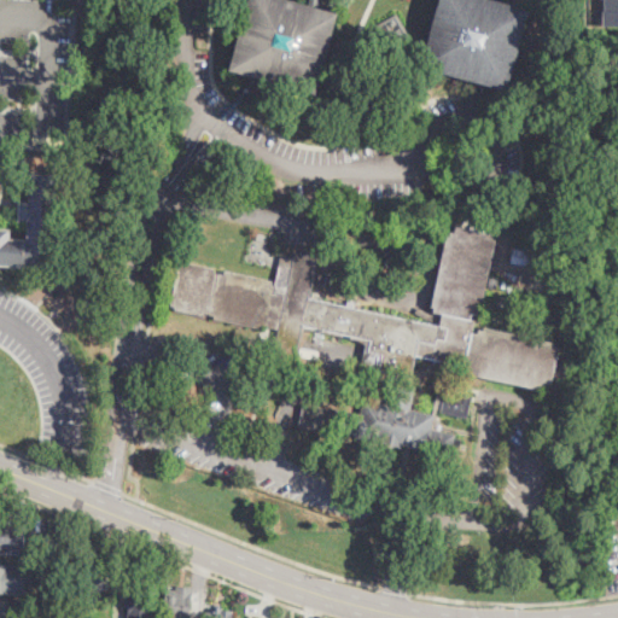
[(493,0),(530,10),(508,91),(421,66),(441,0),(320,0),(318,7),(338,13),(316,94),(231,70),(250,0),(283,0),(305,6),(307,0),(493,0)]
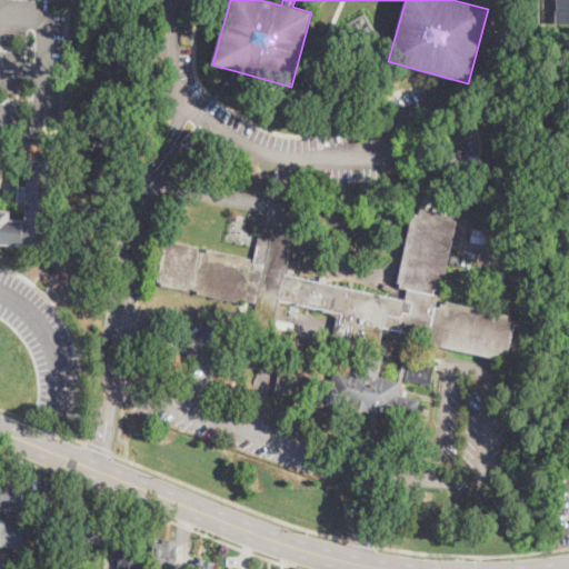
[(568,0),(568,22),(553,22),(553,13),(550,13),(550,9),(553,9),(553,8),(557,9),(557,0),(568,0)]
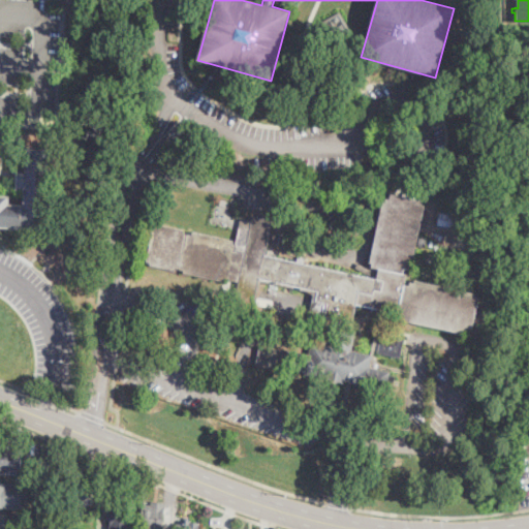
[(351,31),(332,41),(321,23),(341,11),(351,31)]
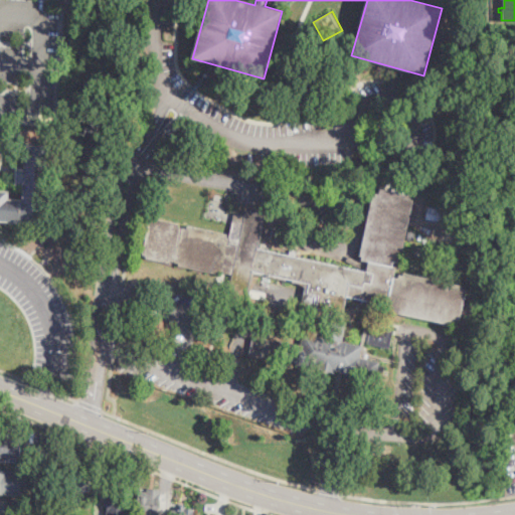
[(0,166),(18,168),(24,168),(26,145),(50,146),(45,225),(23,224),(23,223),(0,221),(0,166)]
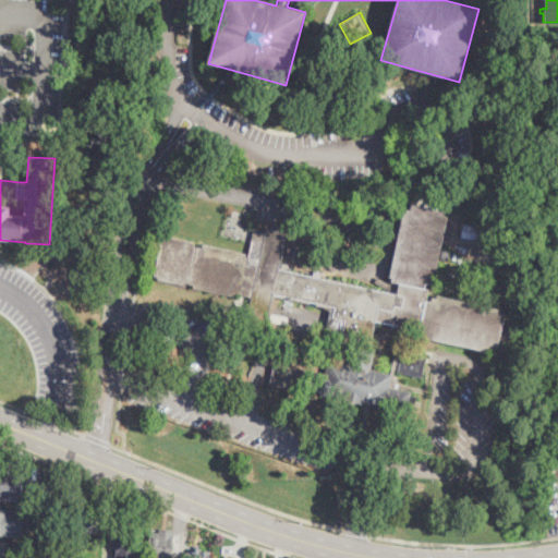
[(412,204),(446,210),(446,211),(446,216),(448,216),(443,241),(434,282),(432,282),(432,284),(427,283),(426,288),(431,289),(428,300),(432,301),(433,298),(437,299),(438,295),(502,310),(501,312),(506,313),(498,347),(492,346),(492,350),(486,349),(486,352),(424,339),(422,339),(423,335),(419,334),(420,331),(408,328),(404,347),(403,352),(424,356),(427,356),(426,360),(424,372),(423,378),(399,373),(397,383),(399,384),(399,385),(398,388),(398,389),(412,392),(412,395),(417,396),(415,410),(409,409),(409,412),(386,408),(385,409),(374,407),(374,404),(371,403),(366,402),(363,402),(363,404),(356,403),(350,402),(344,400),(344,398),(341,397),(337,396),(335,396),(334,398),(322,395),(322,393),(300,389),(301,385),(299,385),(296,384),(294,391),(270,386),(274,371),(275,365),(304,371),(304,368),(326,373),(329,360),(350,365),(353,351),(354,344),(363,347),(365,339),(349,336),(348,339),(334,336),(335,329),(327,328),(330,312),(327,311),(327,308),(276,298),(275,301),(271,318),(268,335),(245,330),(245,327),(243,327),(250,296),(243,295),(238,294),(238,298),(194,289),(194,284),(185,282),(184,286),(159,280),(159,277),(155,276),(158,259),(159,255),(162,239),(168,240),(168,237),(194,242),(193,245),(203,247),(204,244),(246,254),(246,257),(249,257),(252,245),(252,244),(254,233),(254,232),(264,234),(264,232),(265,229),(267,230),(267,227),(287,231),(287,233),(287,234),(289,235),(289,239),(282,269),(286,269),(305,274),(371,288),(378,277),(384,280),(391,284),(392,282),(391,282),(392,278),(390,277),(390,275),(403,213),(407,213),(407,210),(407,209),(411,209),(412,204)]
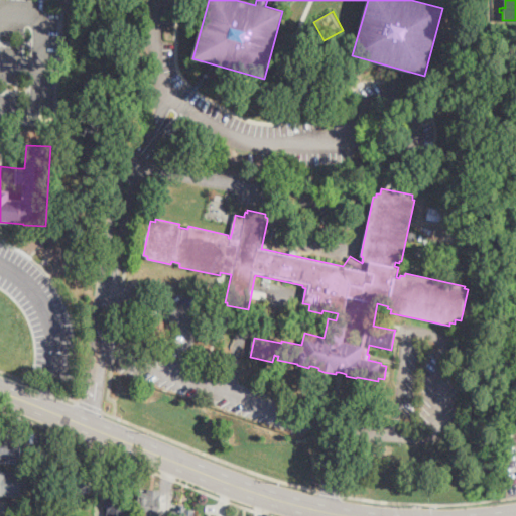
[(453,219),(452,225),(426,220),(428,210),(429,207),(455,212),(453,219)]
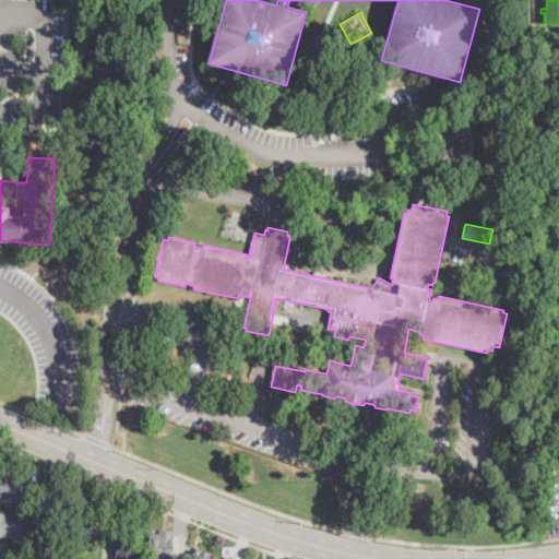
[(451,252),(450,262),(442,261),(444,251),(451,252)]
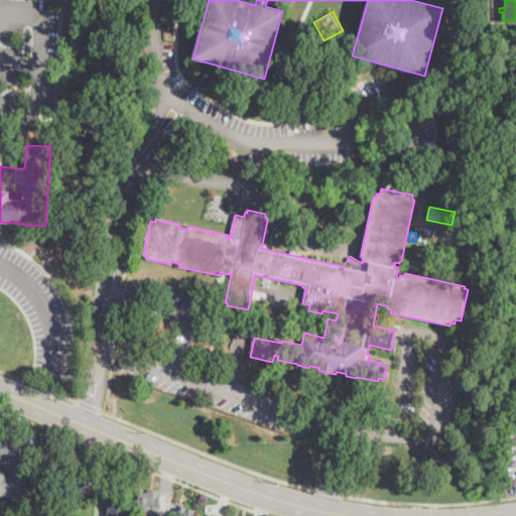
[(0,436),(22,438),(21,460),(0,459),(0,436)]
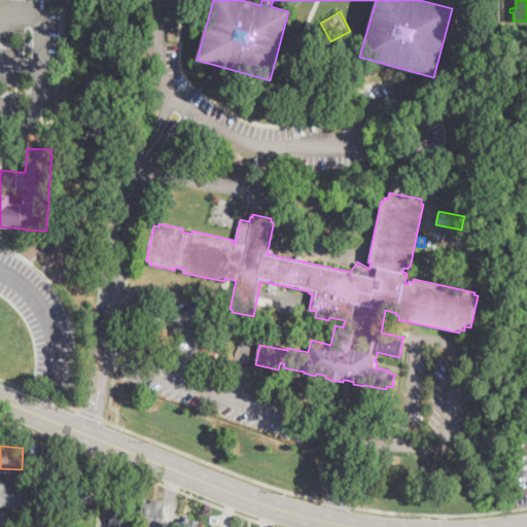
[(0,482),(11,483),(10,506),(7,506),(0,505),(0,482)]
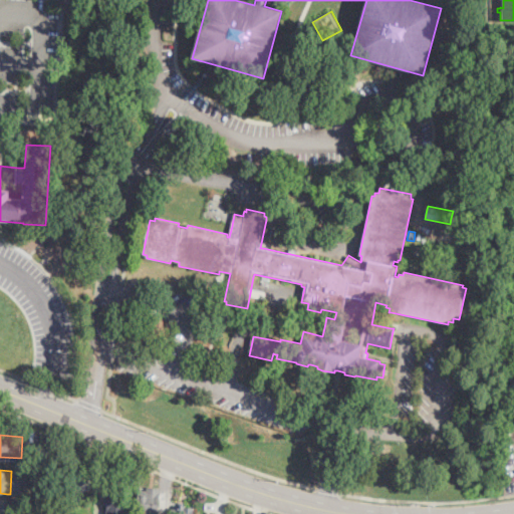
[(127,487),(127,513),(106,513),(106,492),(107,492),(107,487),(127,487)]
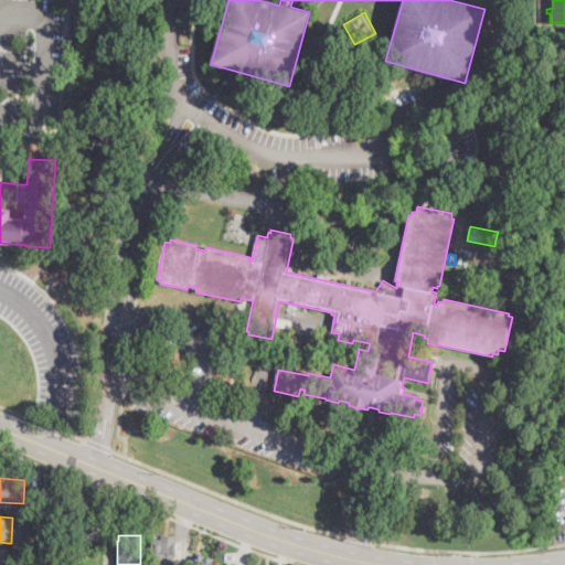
[(176,536),(173,564),(150,564),(152,539),(161,540),(161,535),(176,536)]
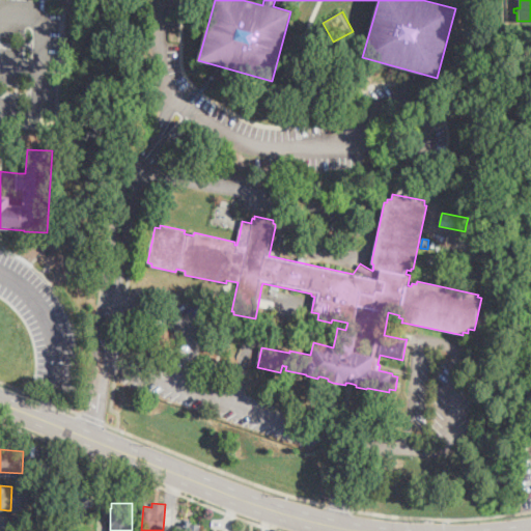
[(23,516),(22,530),(0,530),(0,515),(17,516),(23,516)]
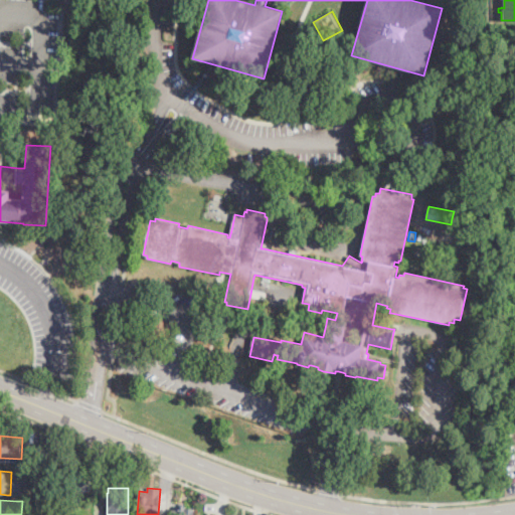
[(192,514),(193,505),(173,506),(172,514),(192,514)]
